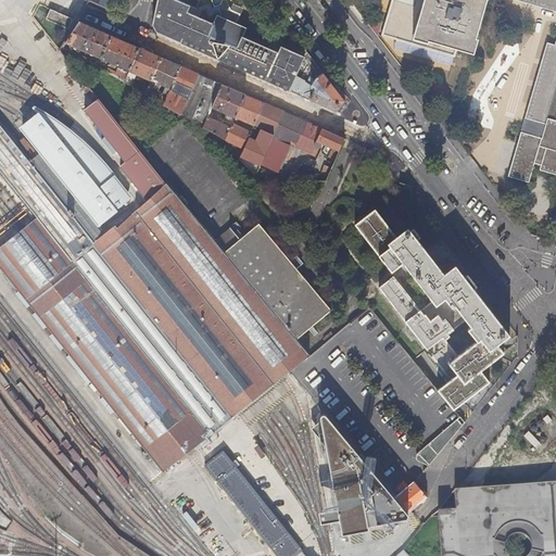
[(191,5),(178,0),(158,0),(153,24),(158,33),(290,91),(306,57),(281,47),(279,52),(244,37),(248,28),(218,14),(214,23),(189,12),(191,5)]
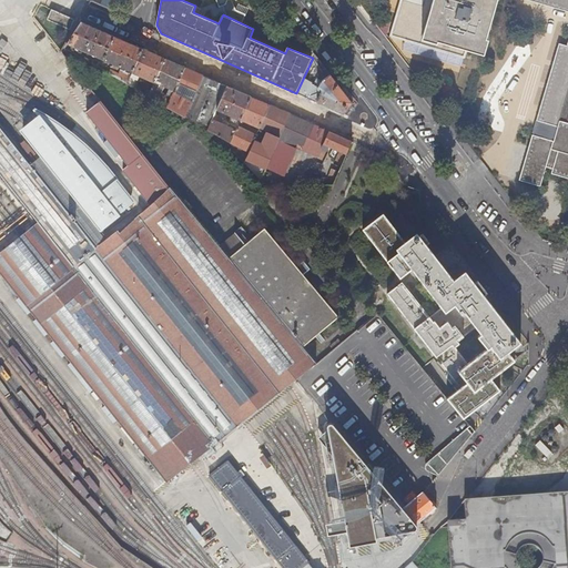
[(487,38),(497,0),(422,0),(422,3),(409,0),(399,0),(391,36),(465,57),(467,49),(484,54),(488,39),(487,38)]
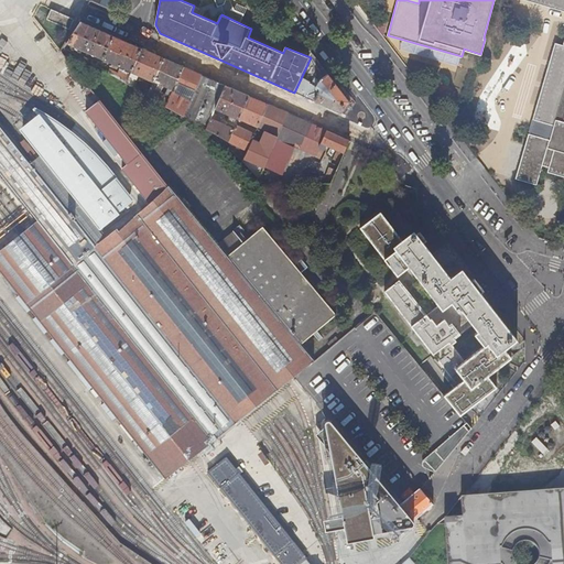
[(563,0),(523,0),(563,11),(563,44),(555,42),(514,179),(537,185),(542,166),(548,169),(546,173),(563,177),(563,0)]
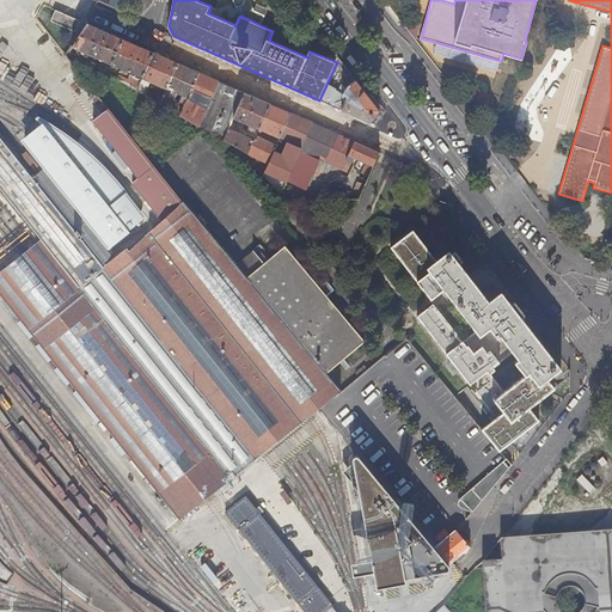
[(57,11),(53,22),(77,32),(83,22),(57,11)]
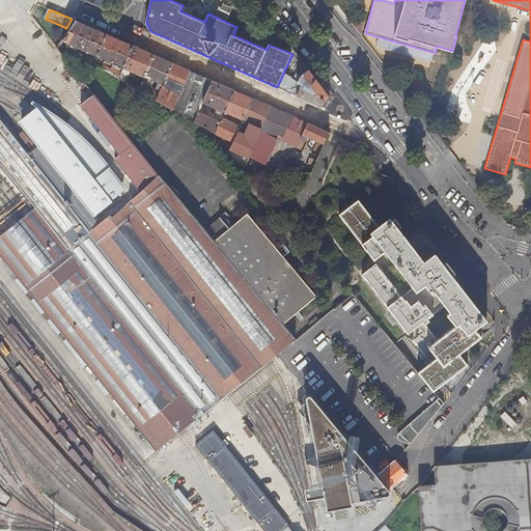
[(77,21),(64,40),(114,63),(112,68),(104,65),(102,68),(119,79),(124,68),(134,46),(77,21)]
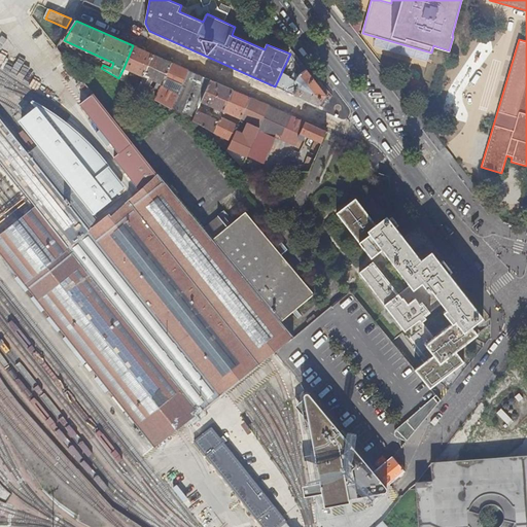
[(154,55),(133,45),(124,68),(144,77),(154,55)]
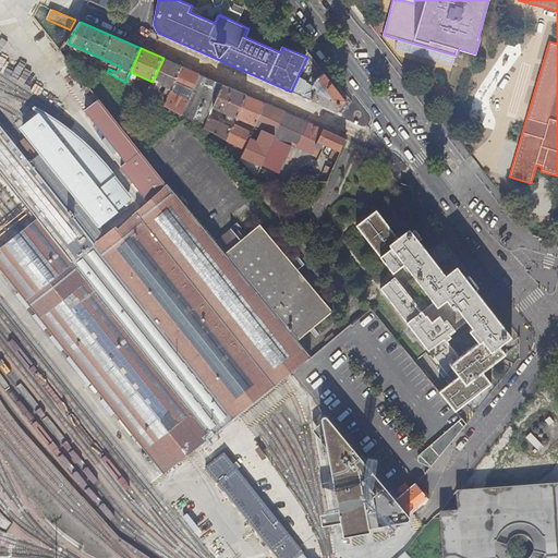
[(147,95),(166,106),(172,91),(176,82),(182,67),(164,58),(153,82),(149,91),(147,95)]
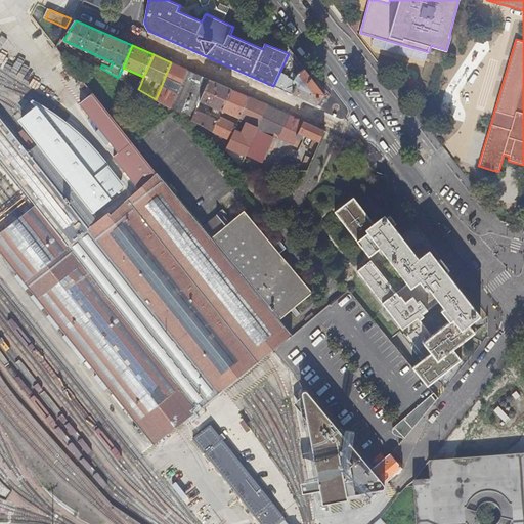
[(178,66),(171,62),(165,77),(172,80),(178,66)]
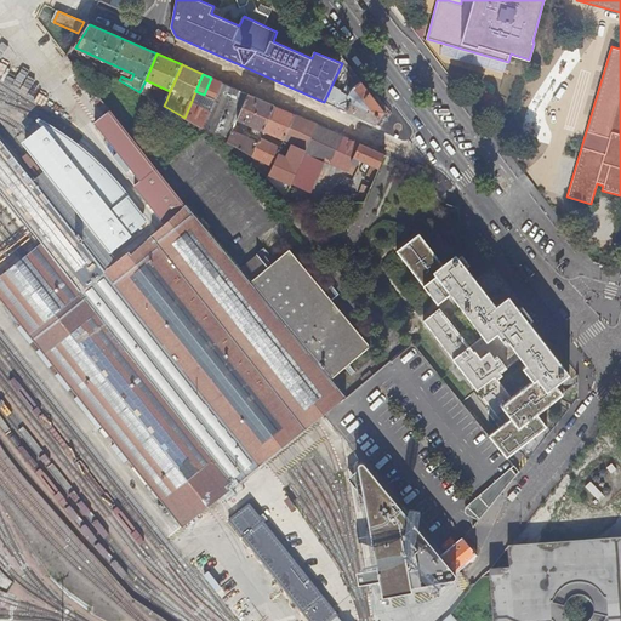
[(352,101),(347,112),(376,125),(386,113),(358,77),(349,84),(353,89),(348,96),(348,98),(352,101)]
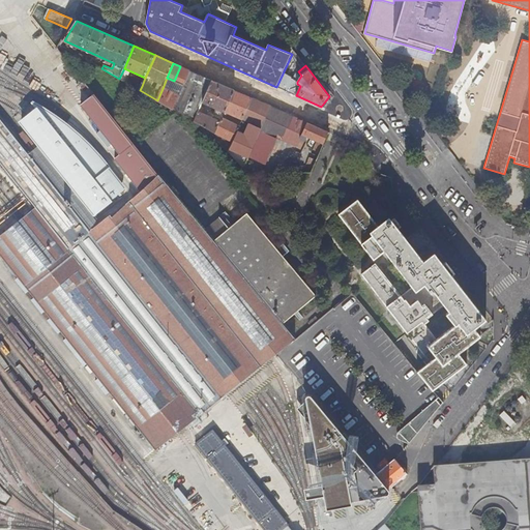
[(178,82),(184,85),(186,81),(192,71),(184,68),(178,82)]
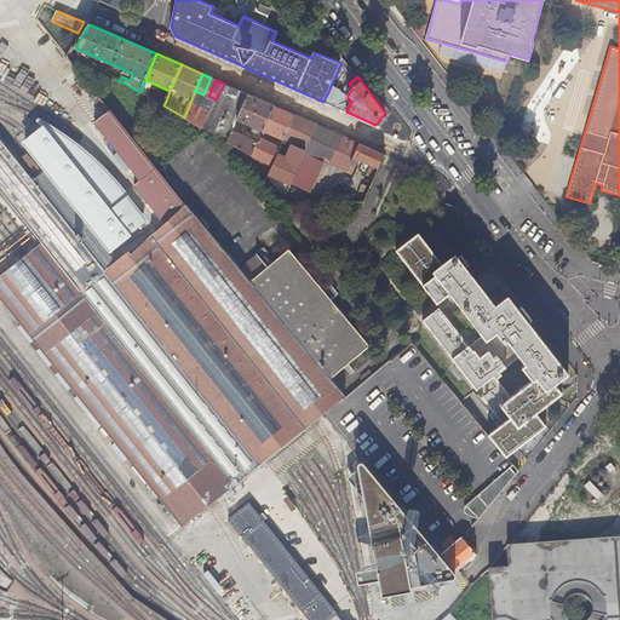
[(211,110),(204,128),(228,142),(233,131),(233,130),(235,125),(237,119),(248,95),(224,84),(218,95),(216,99),(211,110)]
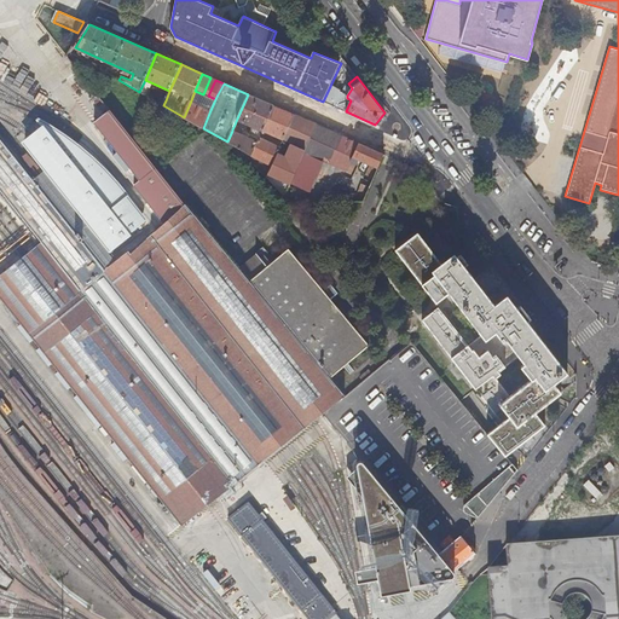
[(258,136),(261,138),(264,131),(275,105),(248,94),(237,119),(248,125),(247,127),(253,129),(253,127),(260,129),(258,136)]
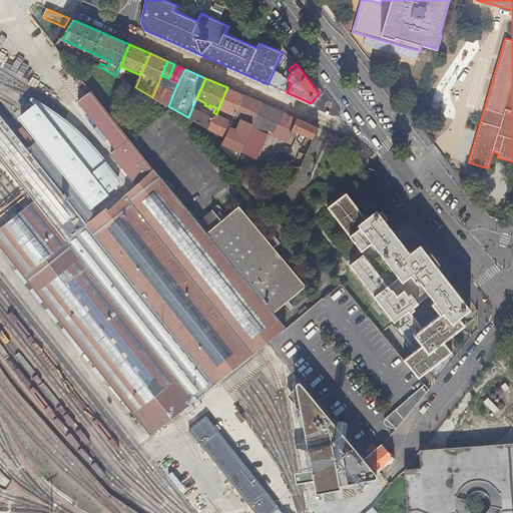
[(280,81),(277,88),(287,92),(291,83),(288,81),(285,83),(280,81)]
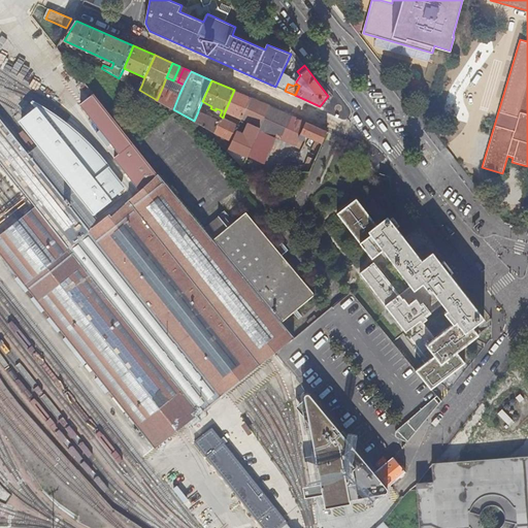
[(163,86),(157,100),(173,109),(179,94),(163,86)]
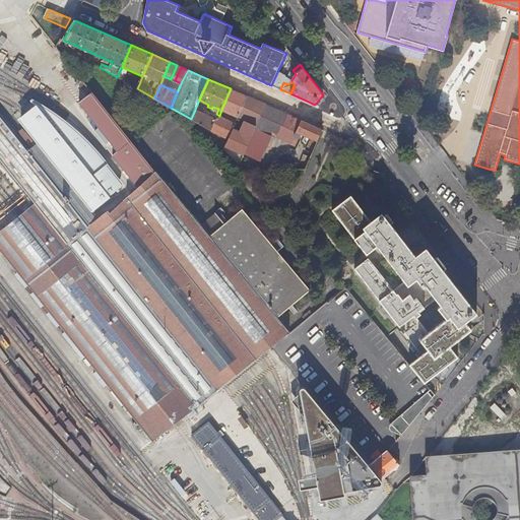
[(239,118),(248,96),(231,88),(221,110),(239,118)]
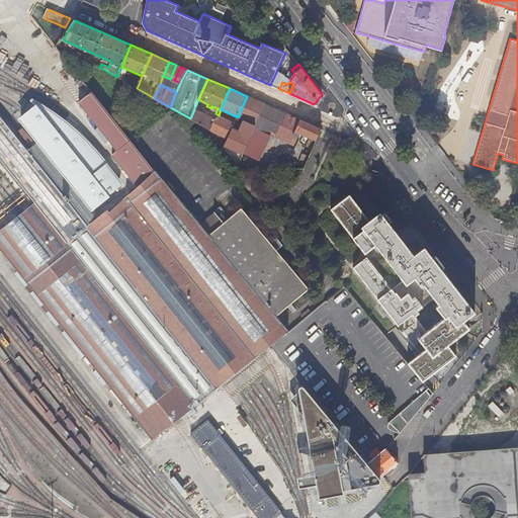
[(255,127),(266,104),(247,96),(238,117),(248,121),(245,130),(253,133),(255,127)]
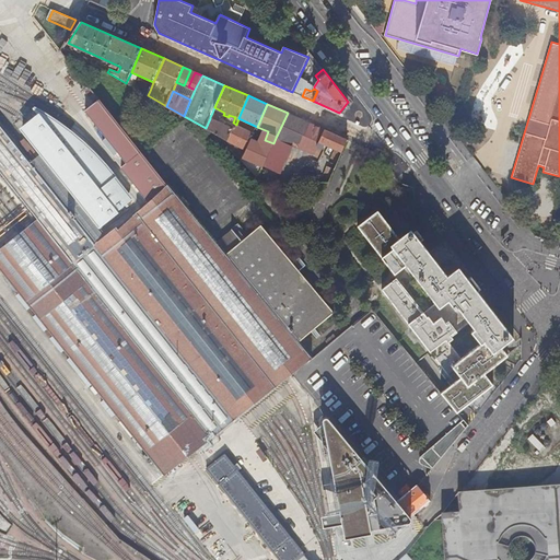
[(342,152),(348,139),(288,113),(276,138),(315,155),(319,142),(342,152)]
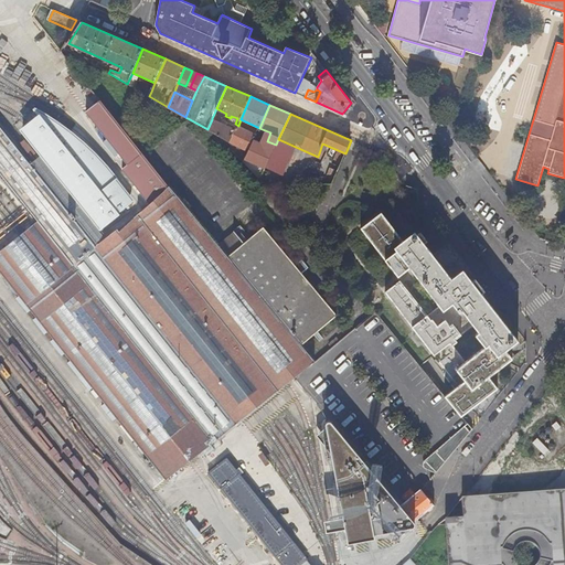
[(208,129),(231,142),(237,128),(234,126),(233,128),(212,119),(208,129)]
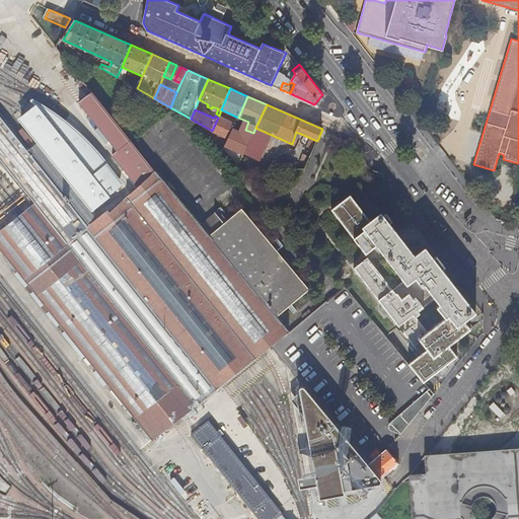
[(67,240),(86,224),(48,176),(0,116),(0,159),(13,176),(67,240)]
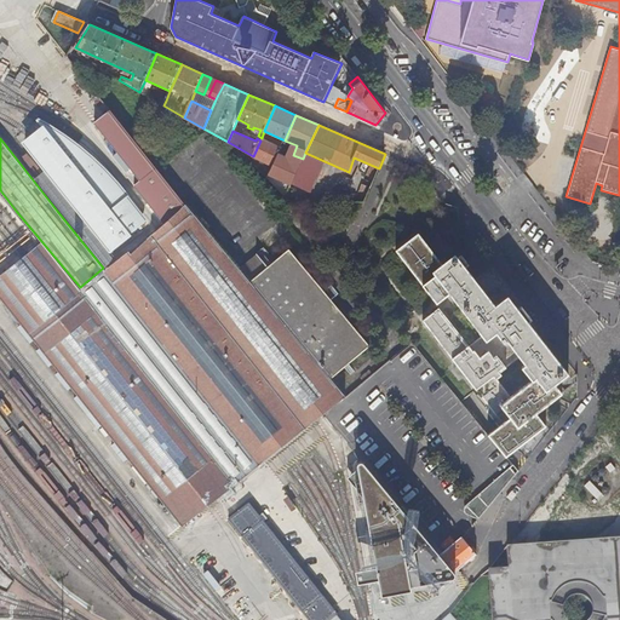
[(274,167),(279,155),(281,148),(262,138),(260,141),(253,156),(274,167)]
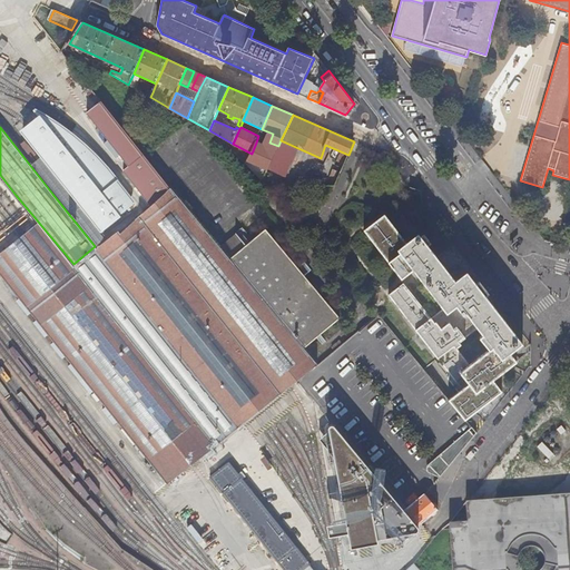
[(248,160),(268,169),(276,151),(256,143),(252,154),(248,160)]
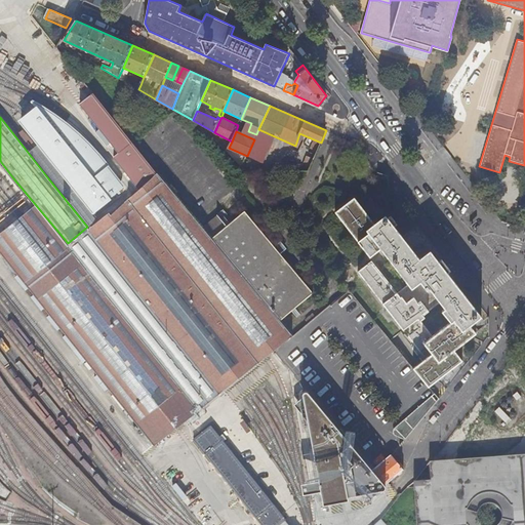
[(358,148),(356,153),(364,157),(366,152),(358,148)]
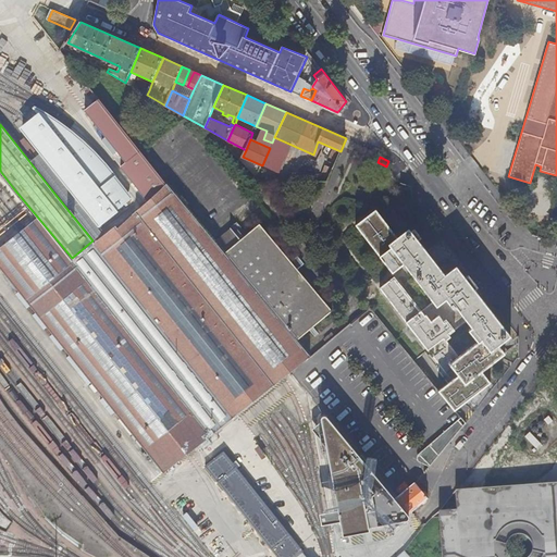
[(33,219),(0,177),(0,224),(10,237),(33,219)]
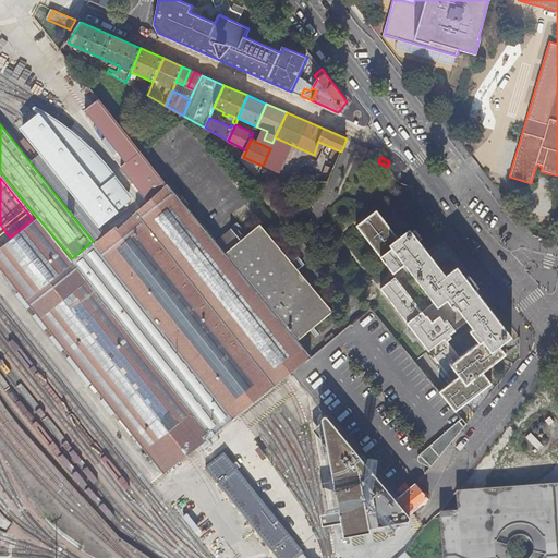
[(311,356),(168,184),(167,184),(143,205),(129,216),(113,229),(111,227),(109,229),(100,235),(93,241),(72,258),(67,262),(21,298),(164,473),(189,453),(240,413),(249,405),(259,397),(267,390),(281,380),(311,356)]
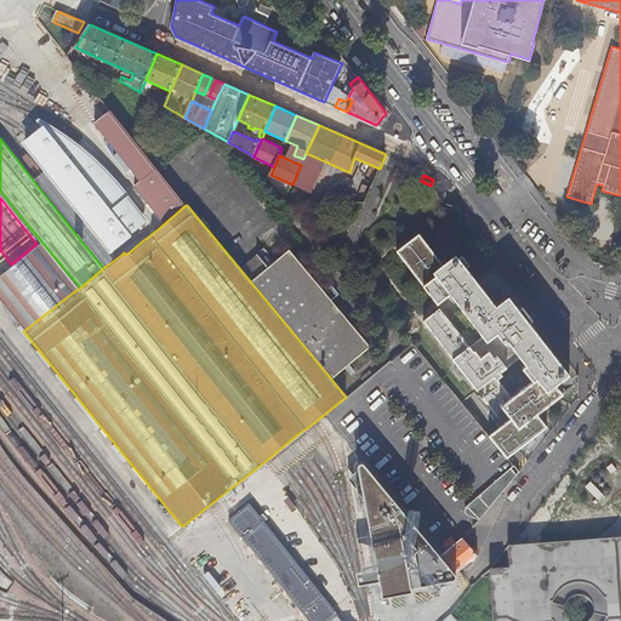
[(449,232),(449,231),(443,223),(432,232),(438,240),(449,232)]
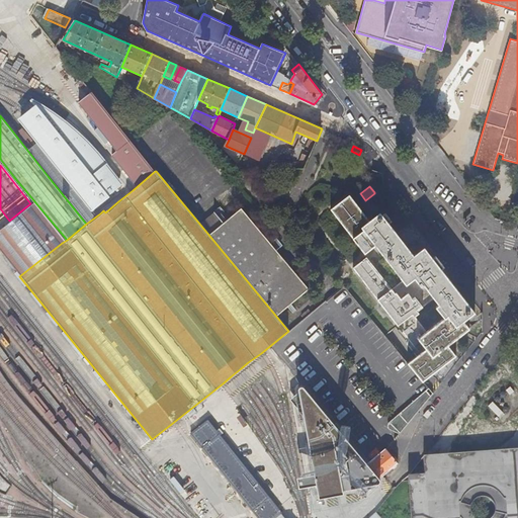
[(408,363),(422,381),(455,355),(447,345),(469,328),(463,321),(475,312),(424,247),(413,255),(382,216),(371,224),(349,195),(331,209),(364,253),(376,245),(403,280),(390,290),(387,288),(376,297),(420,354),(408,363)]
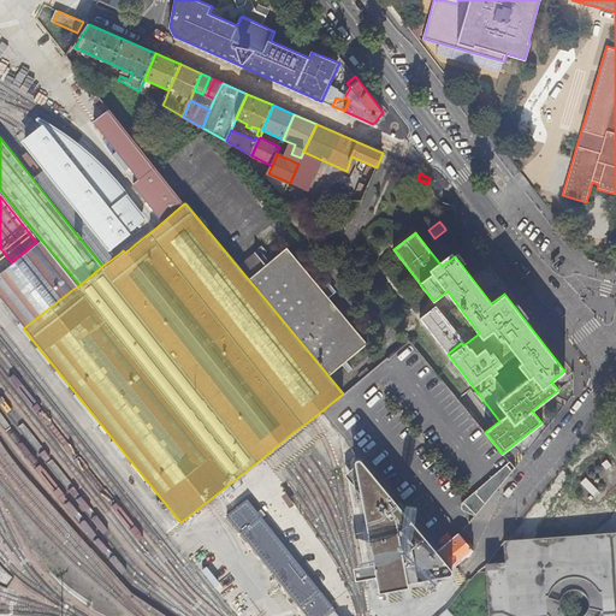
[(0,300),(23,329),(73,289),(36,242),(11,262),(0,270),(0,300)]
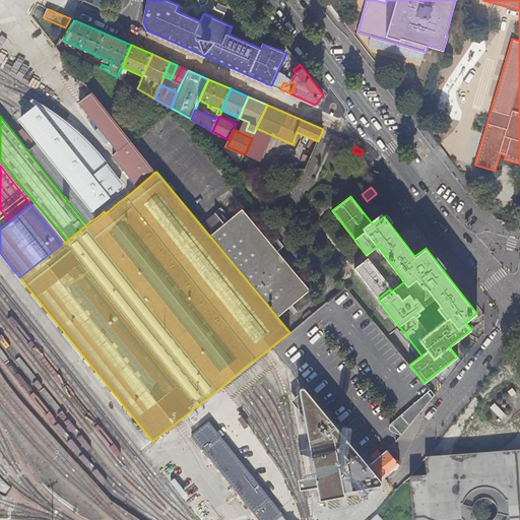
[(210,236),(278,317),(310,290),(243,209),(210,236)]
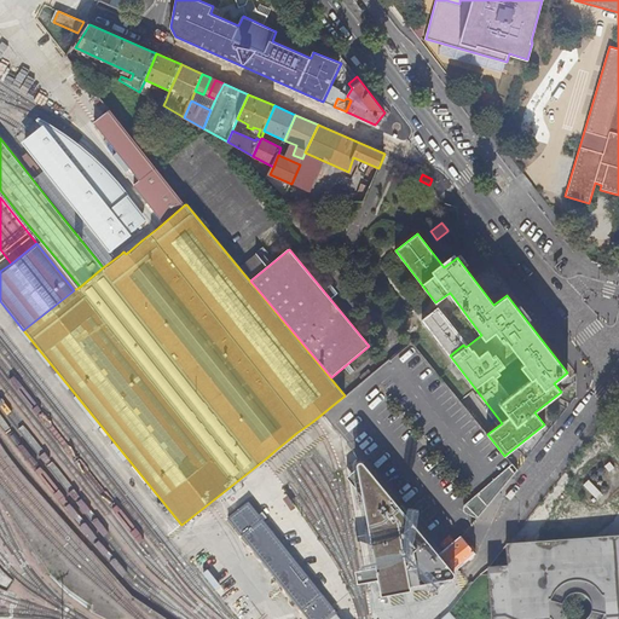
[(363,381),(370,375),(368,371),(359,377),(363,381)]
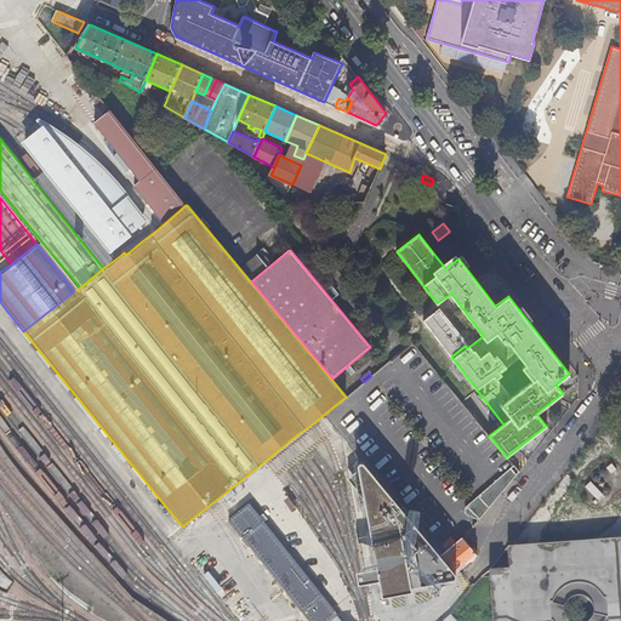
[(360,466),(360,468),(380,575),(382,588),(383,600),(414,596),(412,591),(451,584),(456,582),(457,581),(459,580),(457,577),(456,575),(442,558),(366,467),(365,465),(363,465),(360,466)]
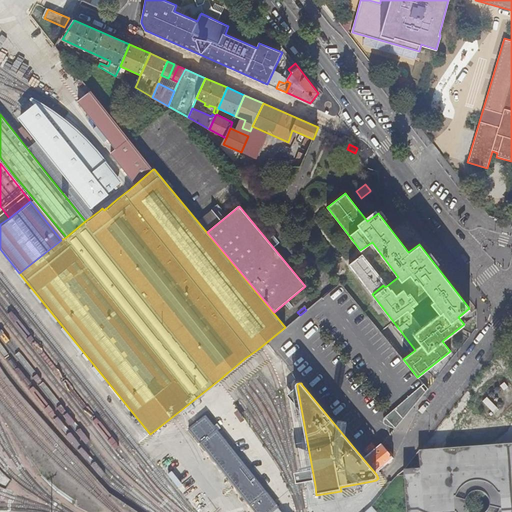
[(383,426),(395,430),(429,390),(424,385),(385,418),(383,422),(383,426)]
